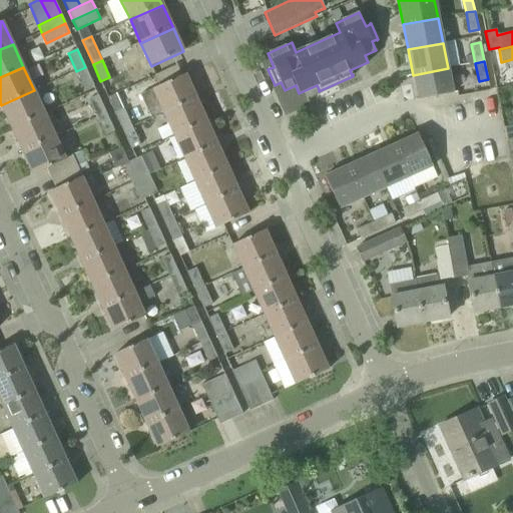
[(85,67),(76,71),(84,89),(93,85),(85,67)]
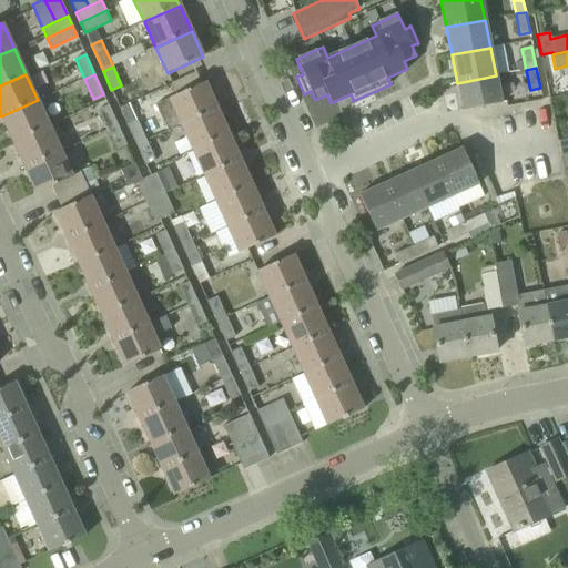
[(496,75),(457,83),(463,111),(501,103),(496,75)]
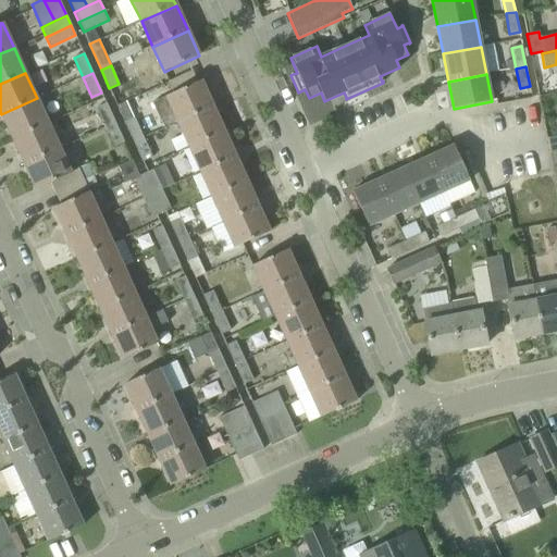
[(201,81),(165,97),(153,102),(164,127),(176,122),(212,106),(201,81)]
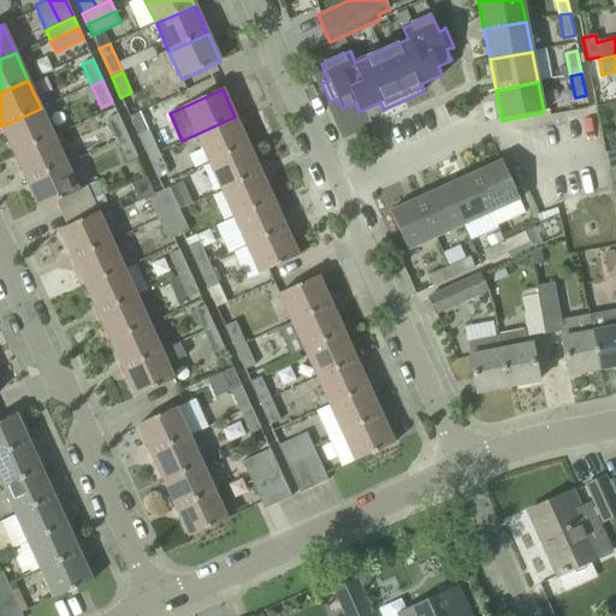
[(15,154),(54,136),(41,108),(1,126),(15,154)]
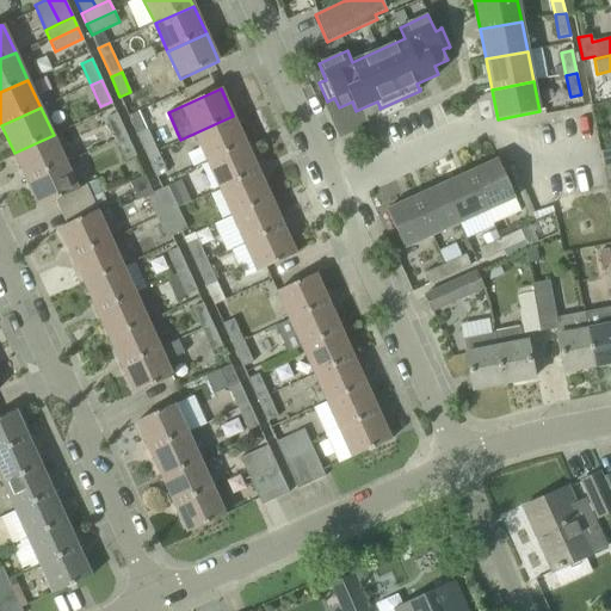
[(116,113),(106,118),(116,140),(127,135),(116,113)]
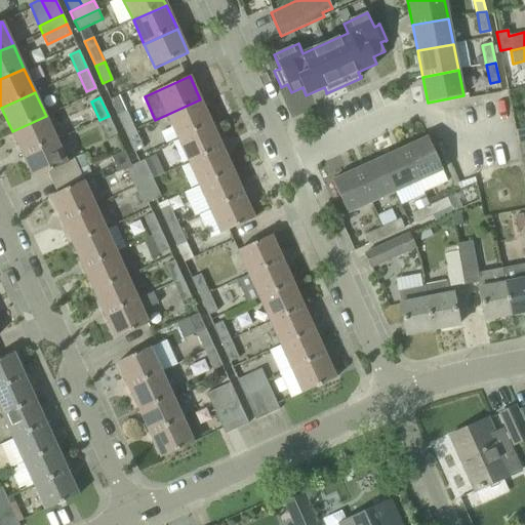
[(200,99),(166,115),(177,138),(211,123),(200,99)]
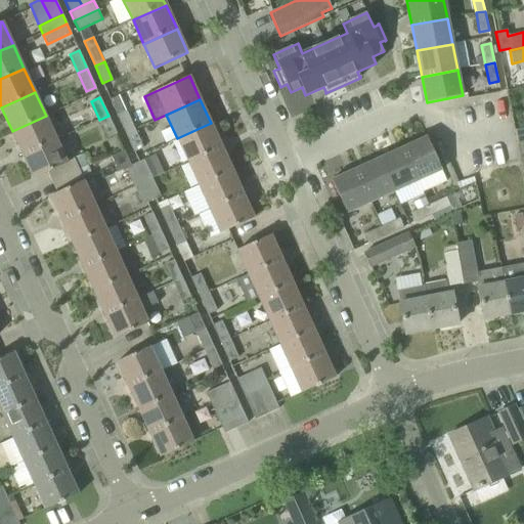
[(117,115),(126,133),(134,129),(126,112),(117,115)]
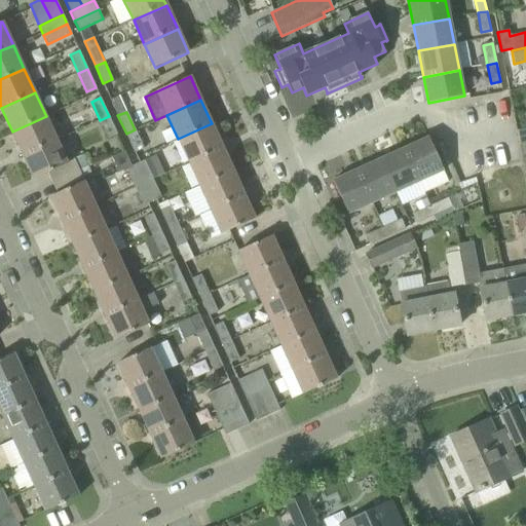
[(46,116),(12,132),(23,155),(57,141),(46,116)]
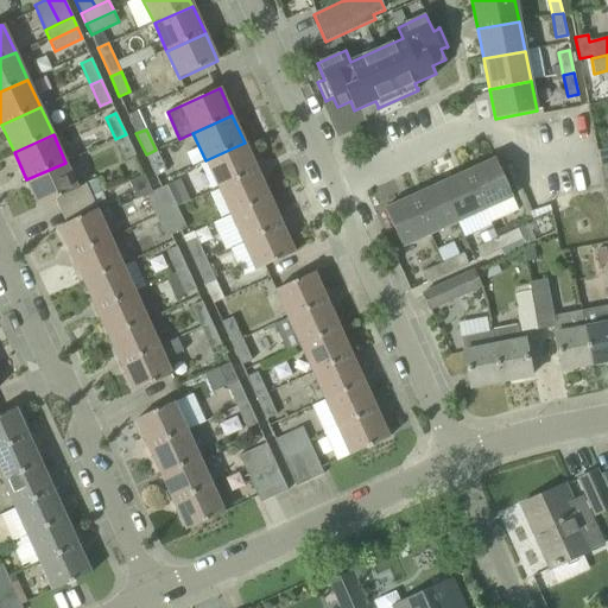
[(135,156),(126,134),(115,139),(125,160),(135,156)]
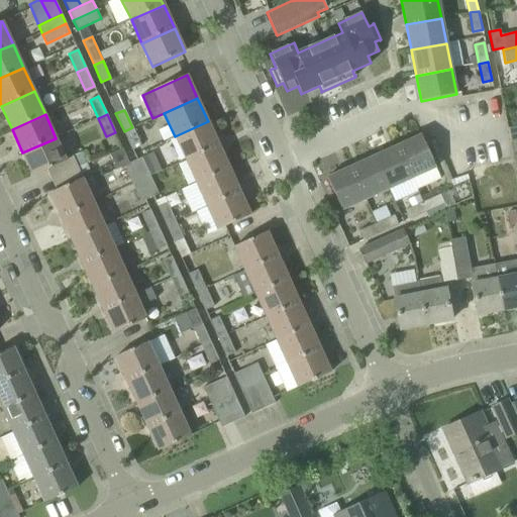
[(218,145),(208,121),(175,136),(186,160),(218,145)]
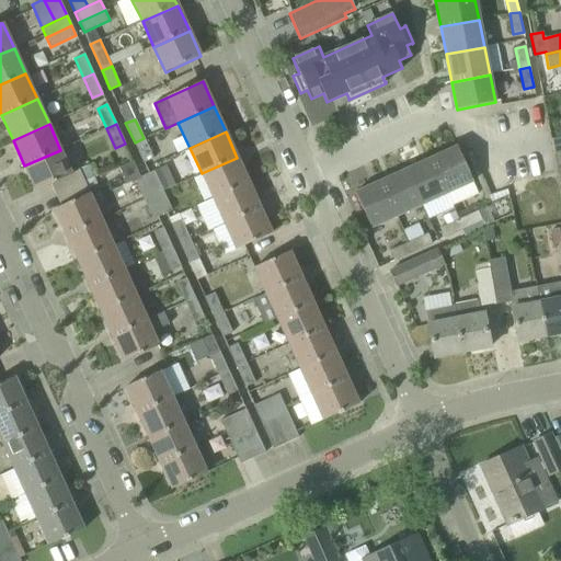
[(560,137),(551,139),(551,140),(554,153),(560,152),(560,137)]
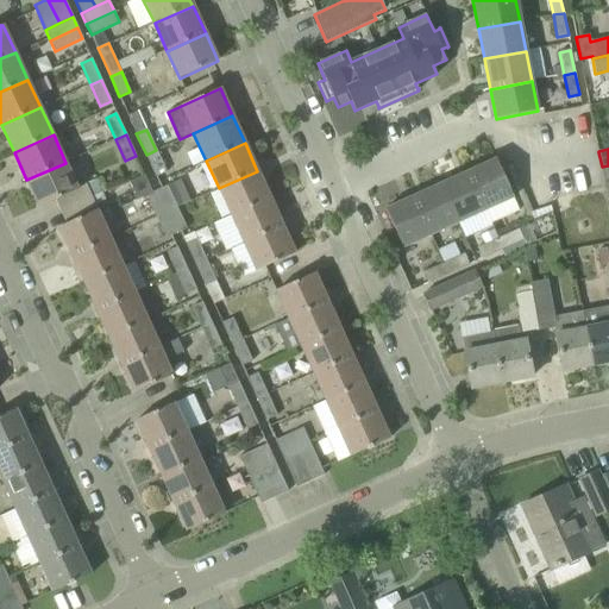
[(156,150),(146,155),(156,176),(165,173),(156,150)]
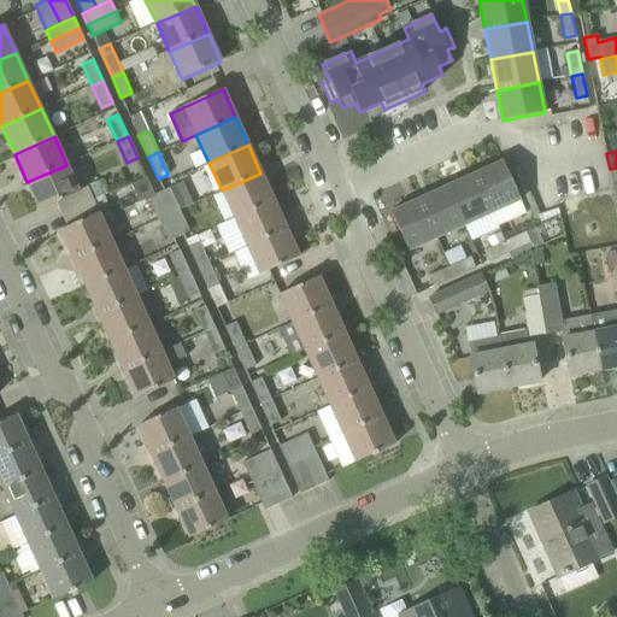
[(474,174),(492,212),(519,200),(518,195),(526,192),(516,170),(507,174),(503,160),(474,174)]
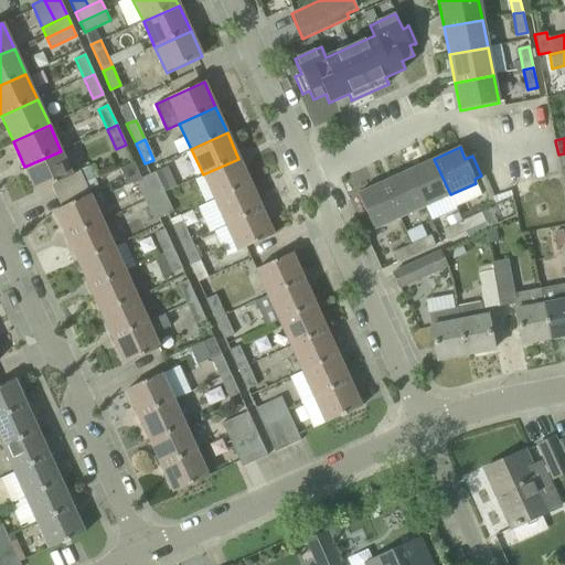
[(61,151),(24,167),(36,193),(73,177),(61,151)]
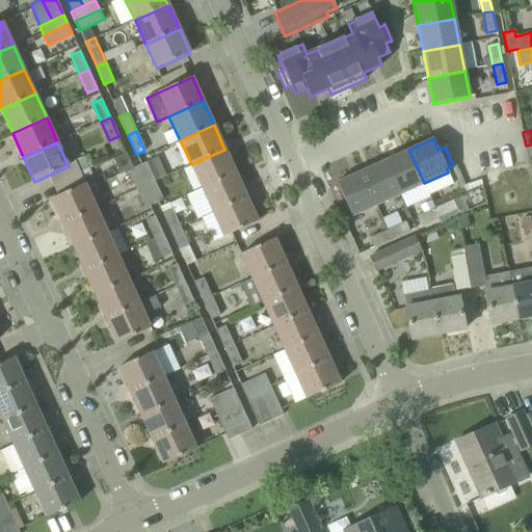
[(236,174),(224,150),(191,164),(202,188),(236,174)]
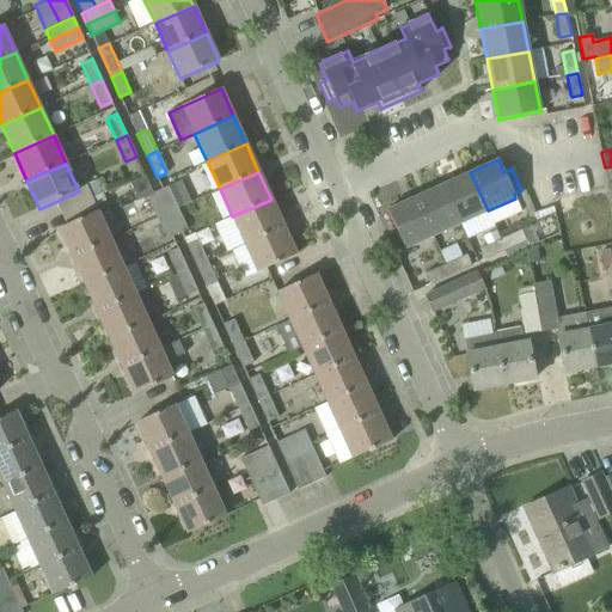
[(470,172),(442,185),(460,224),(488,210),(470,172)]
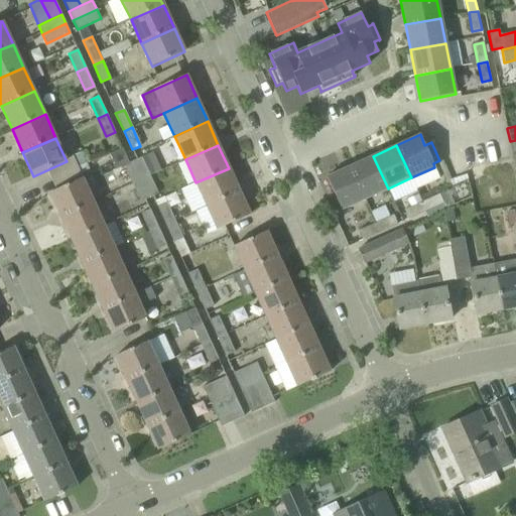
[(124,165),(132,183),(141,179),(133,161),(129,163),(123,148),(110,154),(117,168),(124,165)]
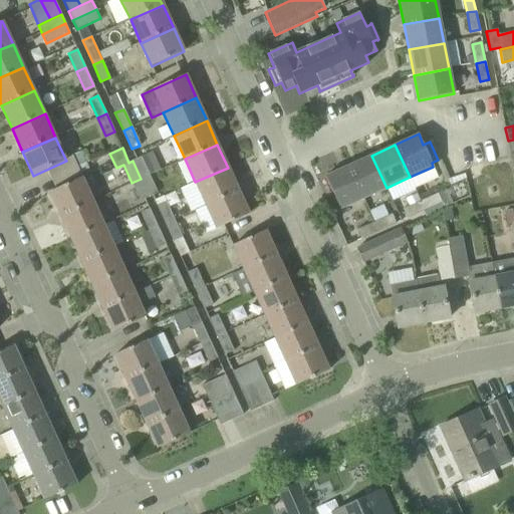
[(71,157),(79,173),(87,169),(80,153),(71,157)]
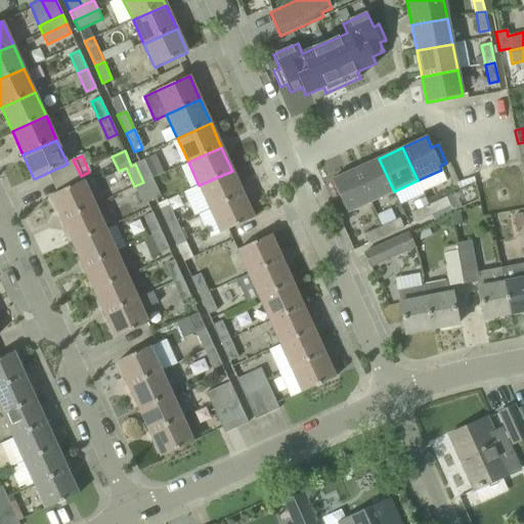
[(379,159),(355,169),(370,203),(394,191),(379,159)]
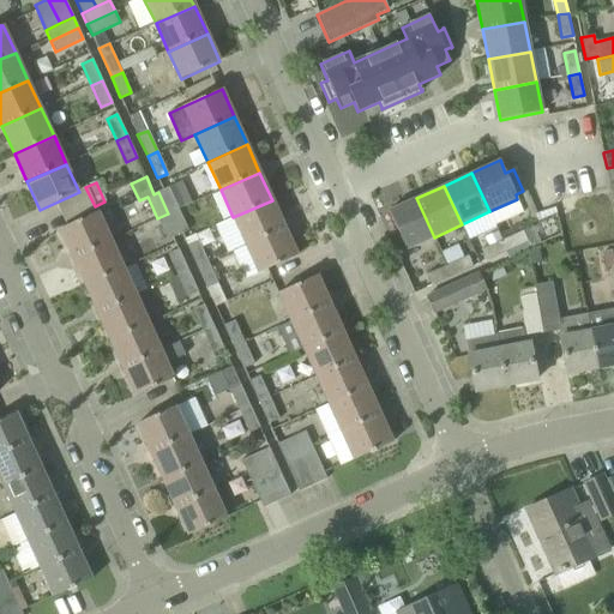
[(168,214),(179,209),(168,187),(162,190),(158,192),(168,214)]
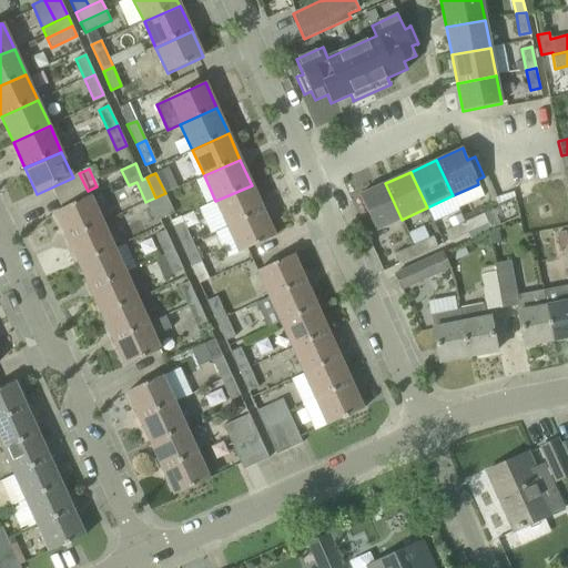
[(376,231),(402,220),(385,183),(359,195),(376,231)]
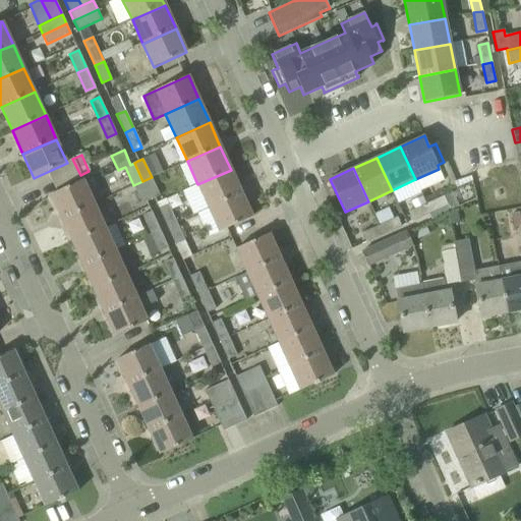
[(241,193),(231,170),(197,184),(209,209),(241,193)]
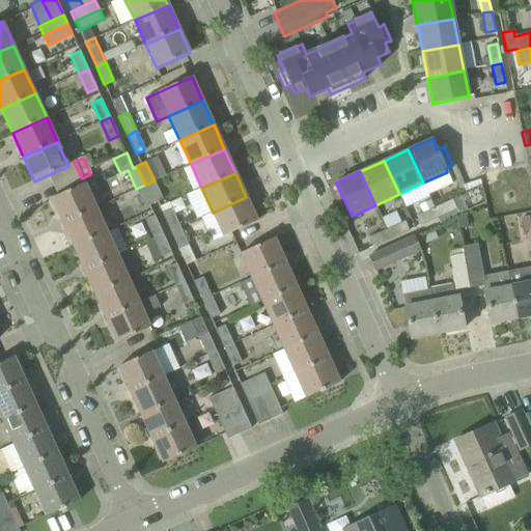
[(154,203),(158,202),(163,199),(155,180),(145,185),(154,203)]
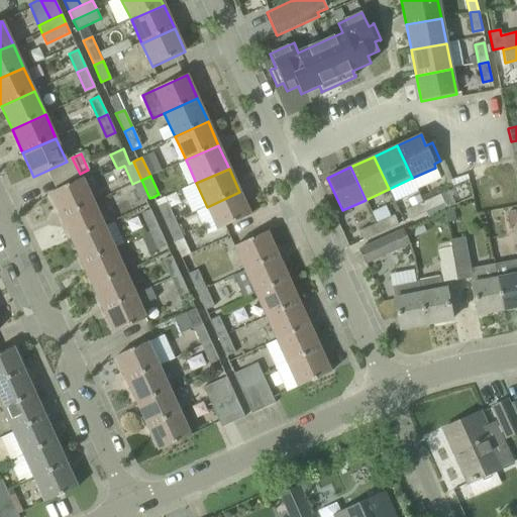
[(93,202),(82,179),(49,193),(61,216),(93,202)]
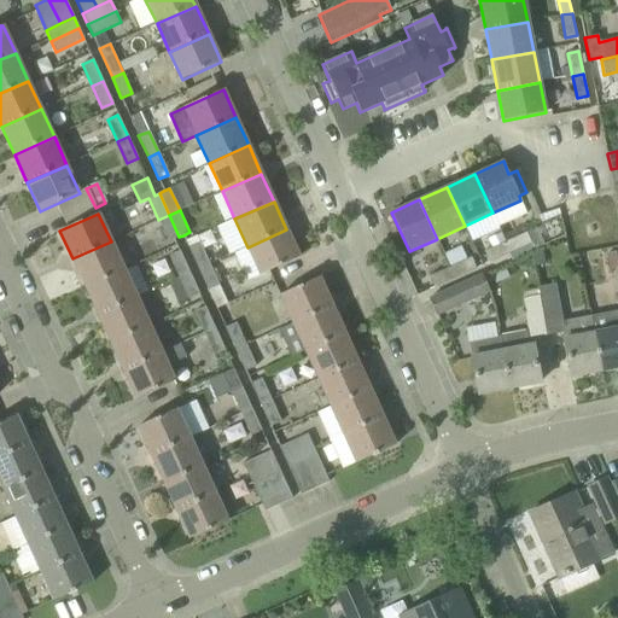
[(179,237),(169,215),(158,220),(168,242),(179,237)]
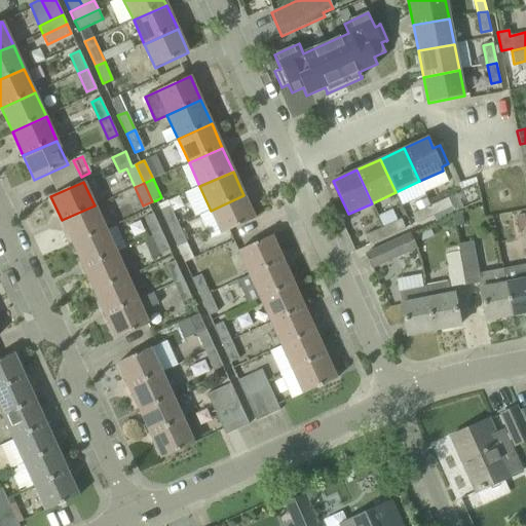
[(255,219),(243,195),(211,211),(221,234),(255,219)]
